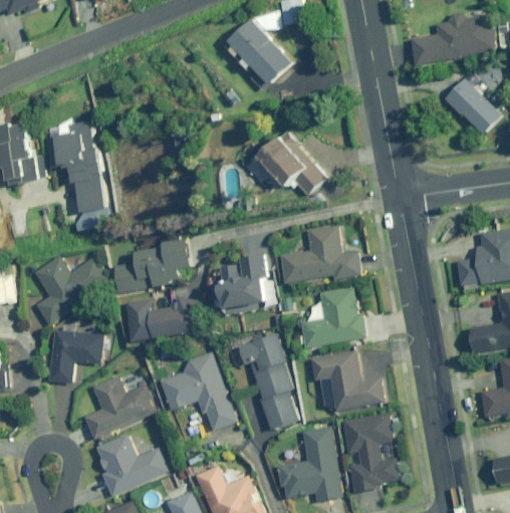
[(0,12),(12,8),(14,13),(43,0),(0,0),(0,12)]
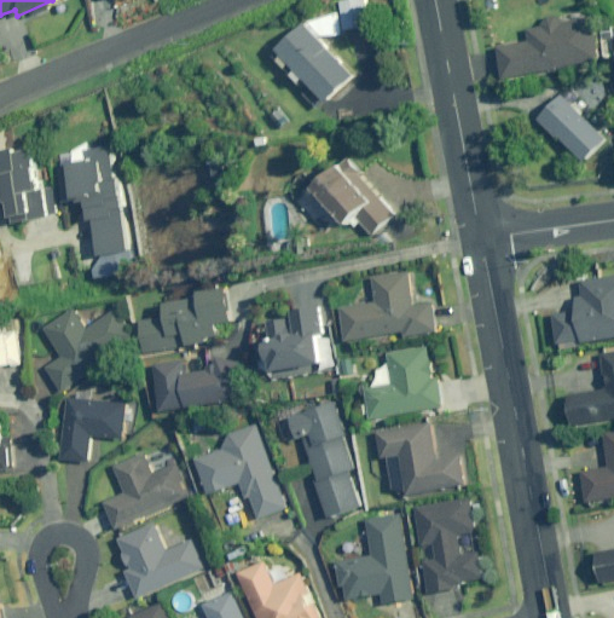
[(334,0),(340,27),(365,21),(359,0),(334,0)]
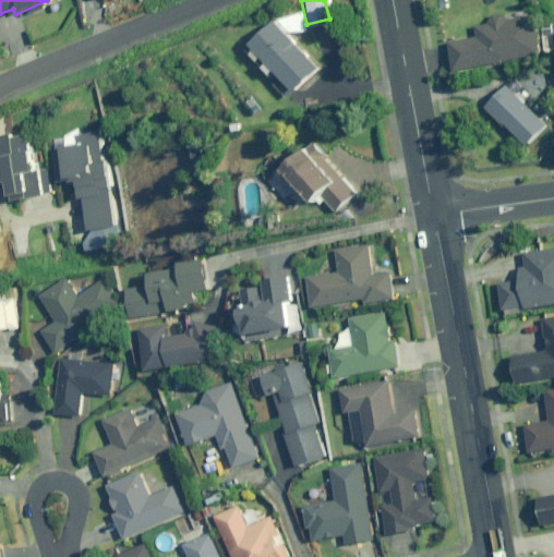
[(526,14),(518,9),(491,14),(486,22),(473,24),(476,36),(449,41),(455,70),(541,53),(533,13),(526,14)]
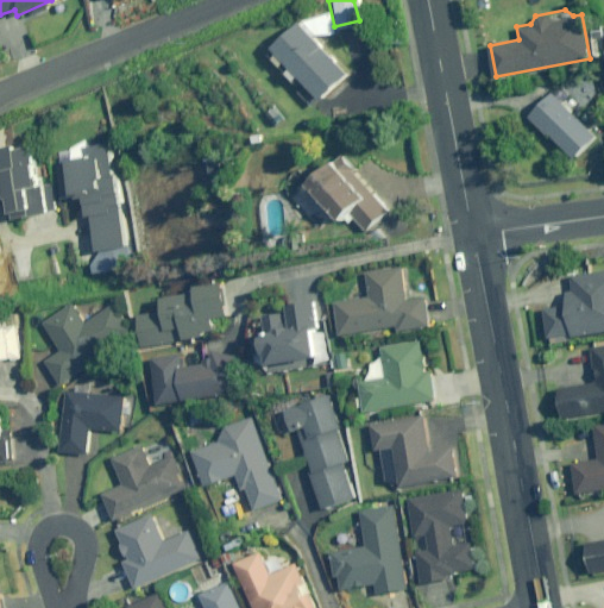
[(262,55),(281,74),(276,80),(287,91),(293,85),(313,106),(339,80),(288,30),(262,55)]
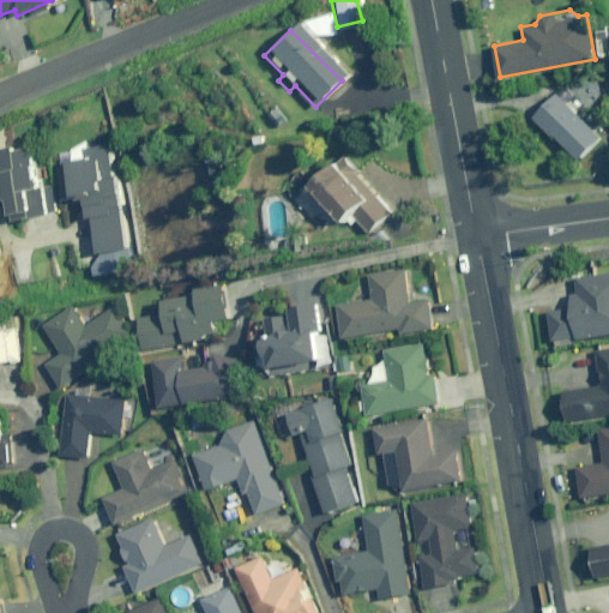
[(604,138),(578,113),(598,91),(579,72),(535,116),(554,136),(555,133),(583,160),(604,138)]
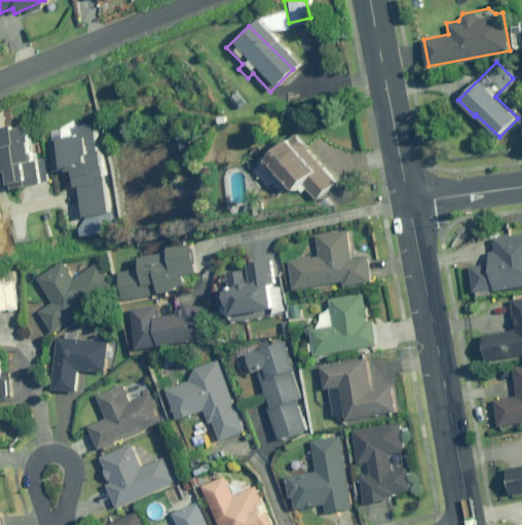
[(75,222),(74,218),(107,212),(88,121),(57,127),(59,140),(45,142),(51,173),(69,170),(70,179),(54,182),(64,225),(75,222)]
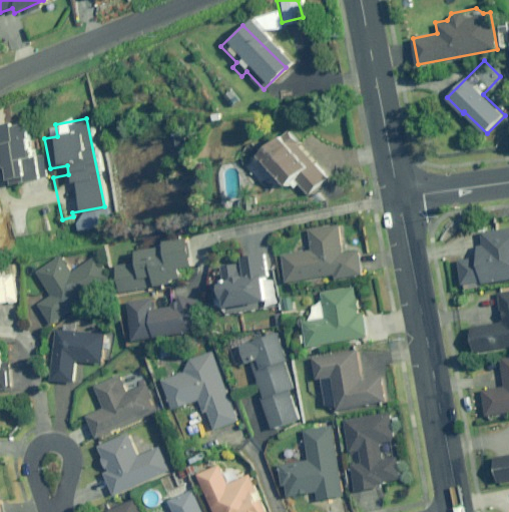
[(5,167),(8,166),(13,184),(39,178),(25,121),(11,125),(10,121),(0,123),(0,144),(5,167)]
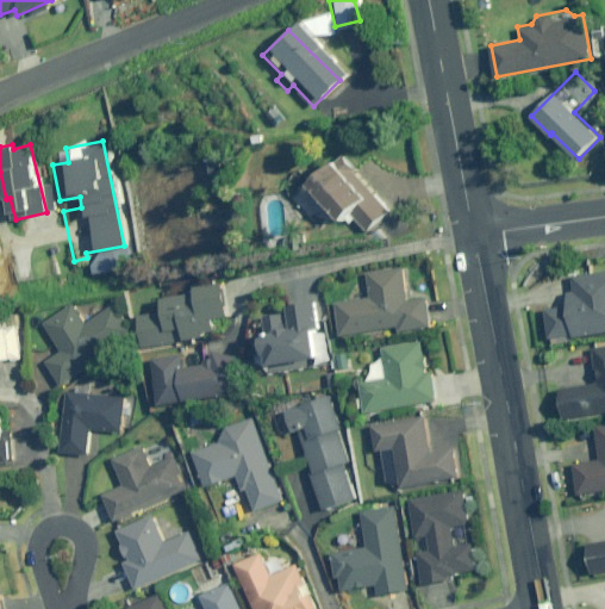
[(350,223),(357,216),(369,229),(391,210),(343,157),(315,184),(350,223)]
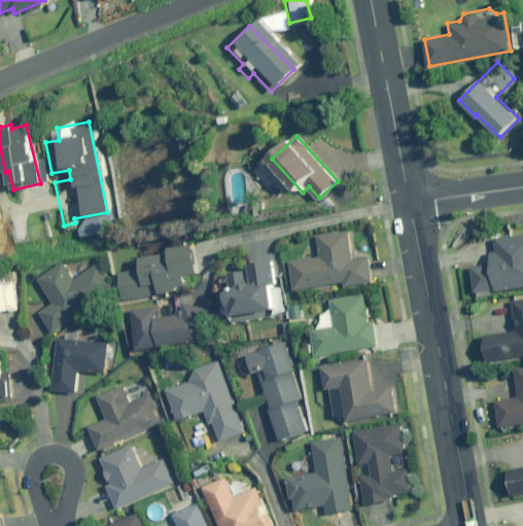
[(287,184),(263,159),(250,171),(275,196),(287,184)]
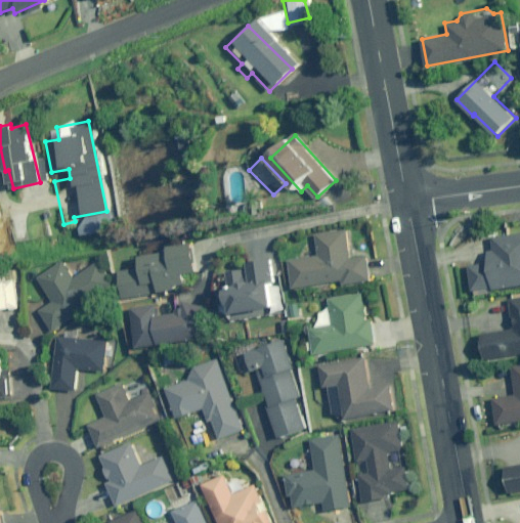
[(371,280),(365,255),(349,258),(344,229),(314,233),(318,255),(290,260),(294,288),(343,279),(344,285),(371,280)]
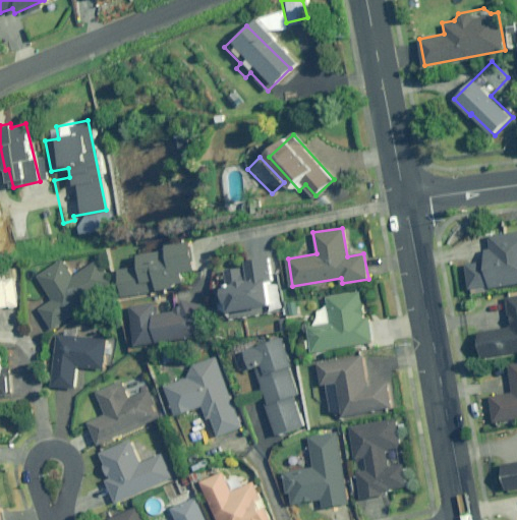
[(478,262),(465,264),(469,291),(516,283),(516,230),(486,235),(489,248),(476,250),(478,262)]
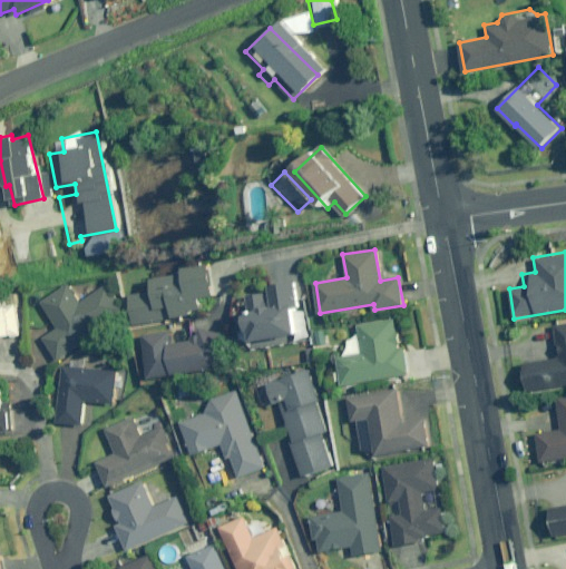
[(149,280),(152,288),(127,294),(133,325),(173,316),(201,311),(198,298),(212,295),(206,264),(182,268),(182,273),(149,280)]
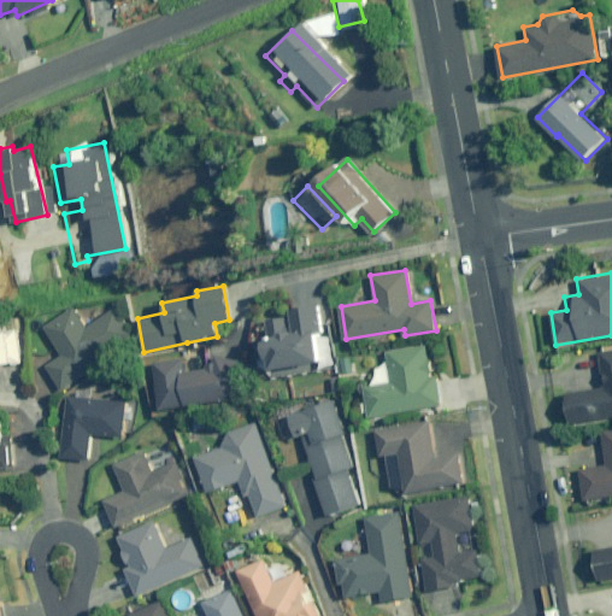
[(323,362),(318,334),(324,333),(318,304),(290,309),(292,316),(265,321),(269,339),(258,341),(263,373),(323,362)]
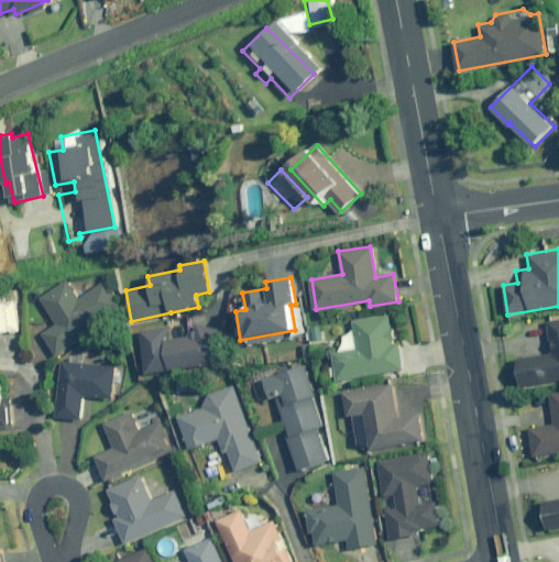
[(95,313),(99,319),(118,305),(99,279),(75,298),(61,279),(35,299),(54,322),(39,333),(55,354),(76,339),(70,332),(95,313)]
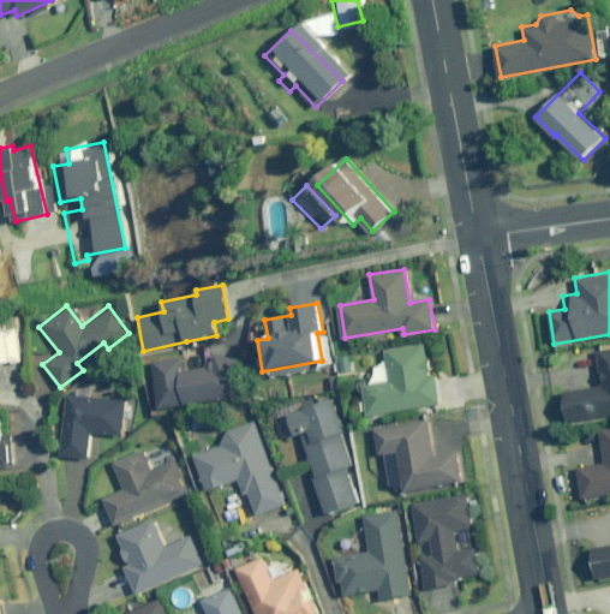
[(0,363),(17,361),(11,328),(4,329),(1,317),(0,317),(0,363)]
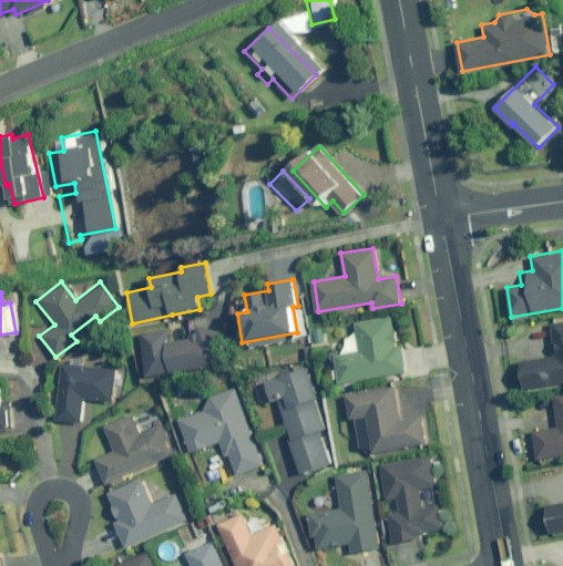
[(335,356),(337,369),(331,370),(334,378),(339,378),(340,383),(405,372),(399,345),(396,346),(390,316),(352,322),(355,331),(344,339),(340,354),(335,356)]
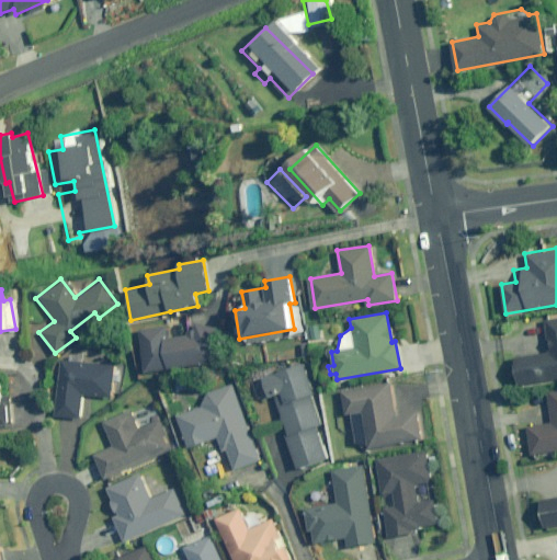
[(556,317),(543,319),(548,352),(515,357),(520,385),(556,378),(556,317)]
